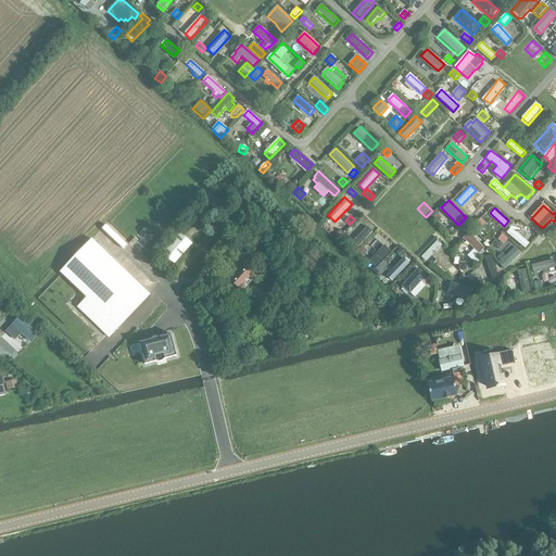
[(481,227),(487,222),(481,217),(476,223),(481,227)]
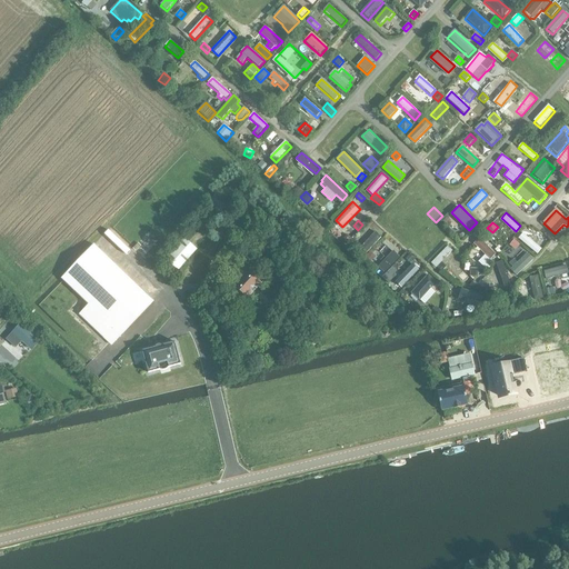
[(366,253),(382,237),(376,230),(360,248),(366,253)]
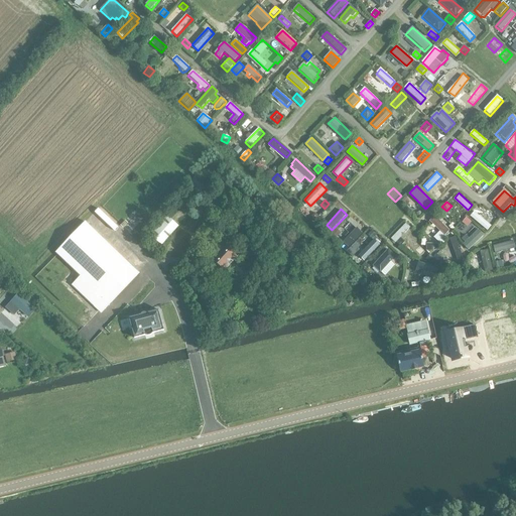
[(475,210),(470,215),(488,230),(492,224),(475,210)]
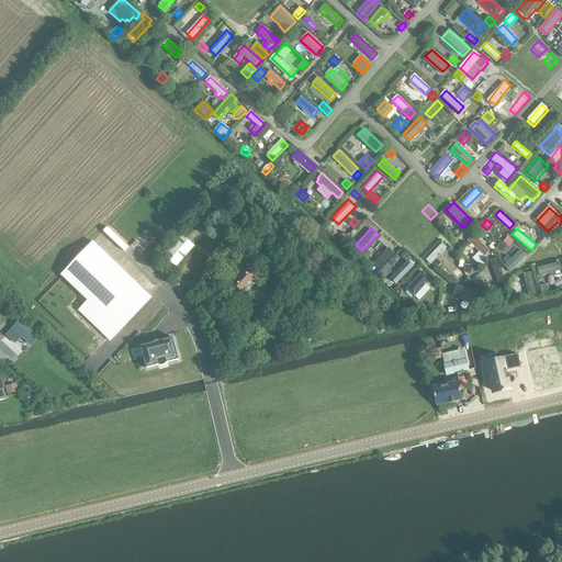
[(485,255),(490,249),(473,234),(468,239),(480,250),(473,257),(481,266),(486,261),(486,257),(485,255)]
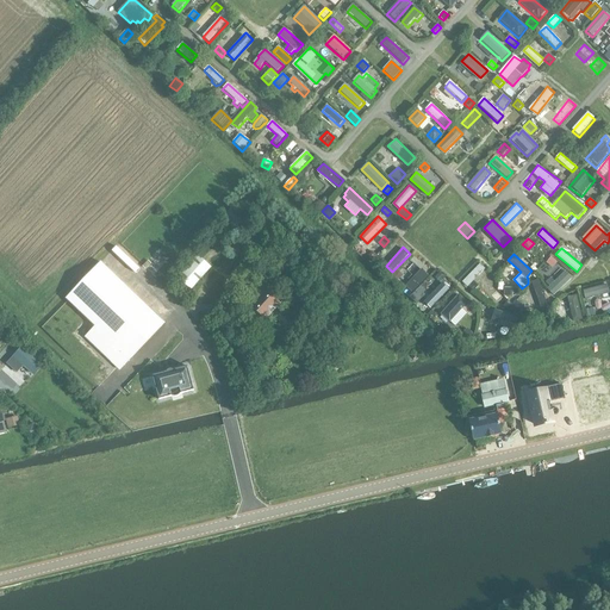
[(212,267),(198,255),(176,278),(191,291),(212,267)]
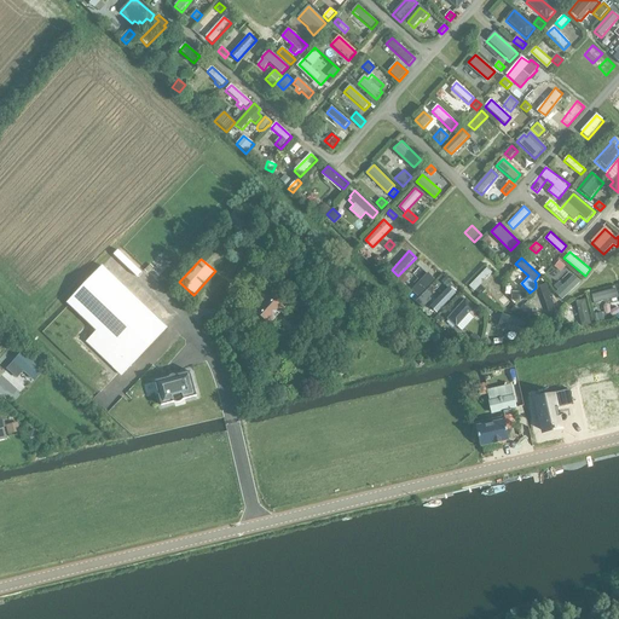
[(466,259),(458,267),(466,275),(474,267),(466,259)]
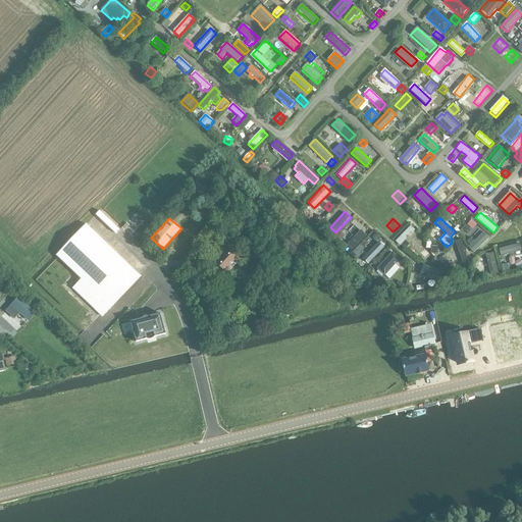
[(472,218),(467,223),(473,228),(477,223),(472,218)]
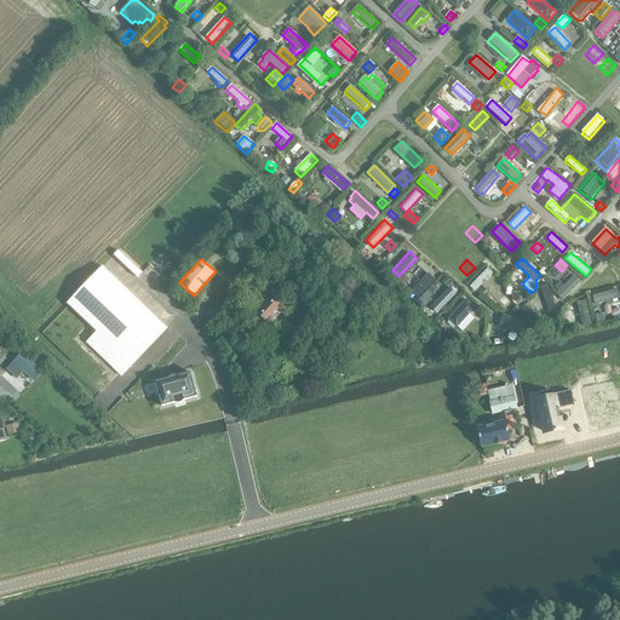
[(121,374),(167,327),(104,265),(68,302),(97,329),(86,340),(121,374)]
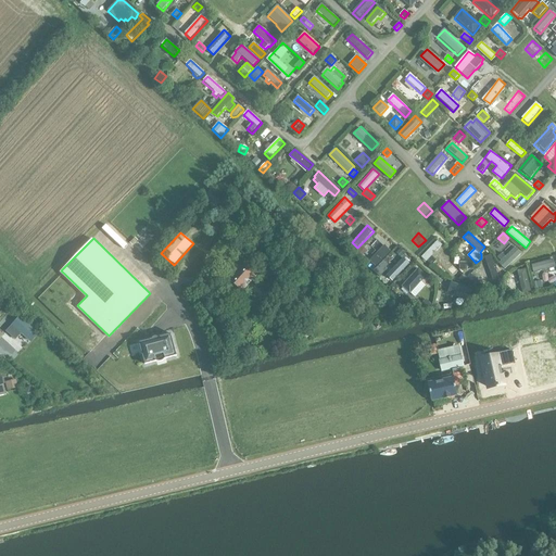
[(432,255),(443,244),(438,239),(421,256),(427,261),(427,260),(431,265),(437,260),(432,255)]
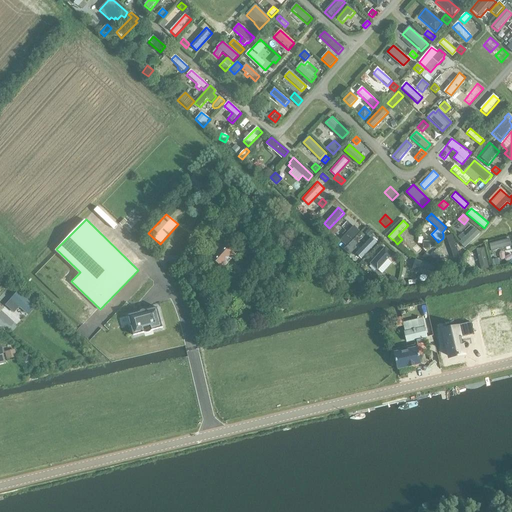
[(472,223),(458,237),(467,246),(481,232),(472,223)]
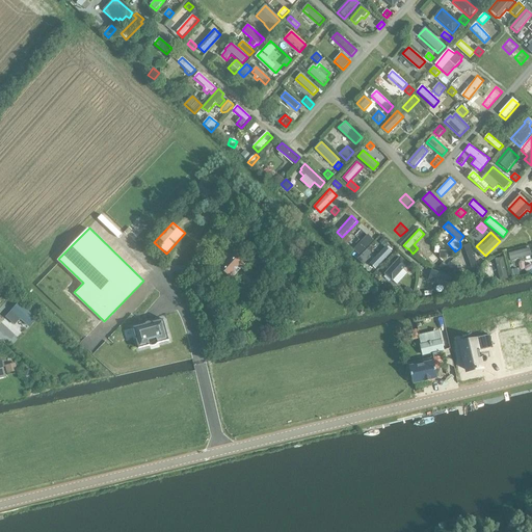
[(360,254),(374,239),(368,233),(353,248),(360,254)]
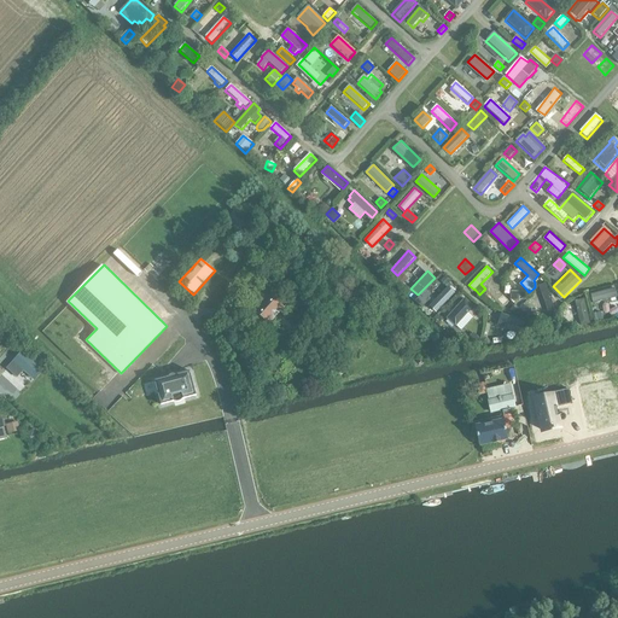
[(447,285),(452,280),(445,275),(441,280),(447,285)]
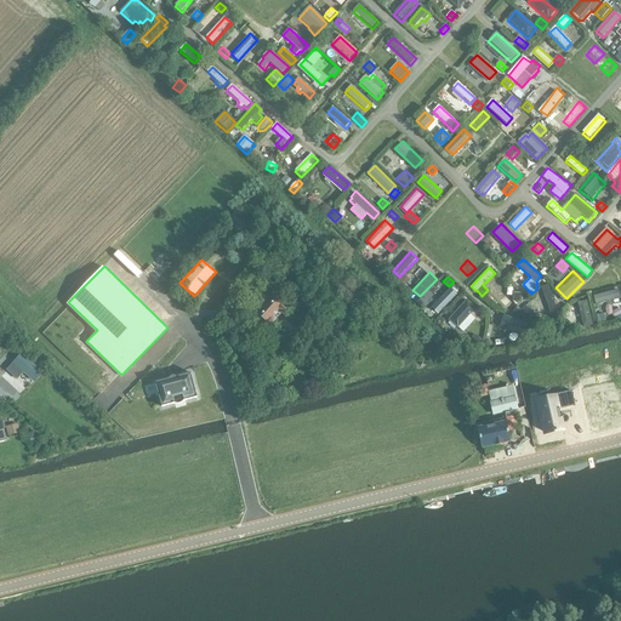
[(548,284),(541,286),(551,314),(558,312),(548,284)]
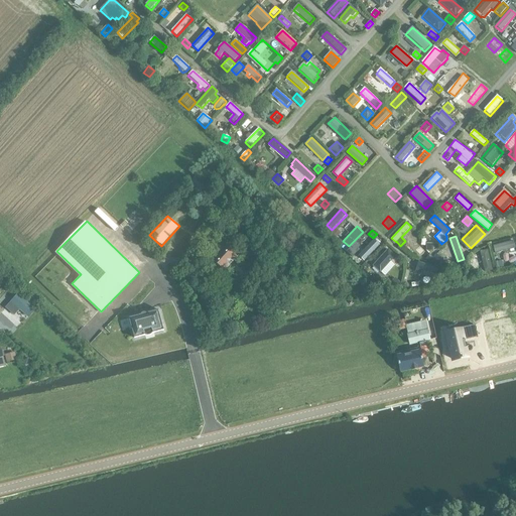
[(364,260),(380,244),(374,238),(359,255),(364,260)]
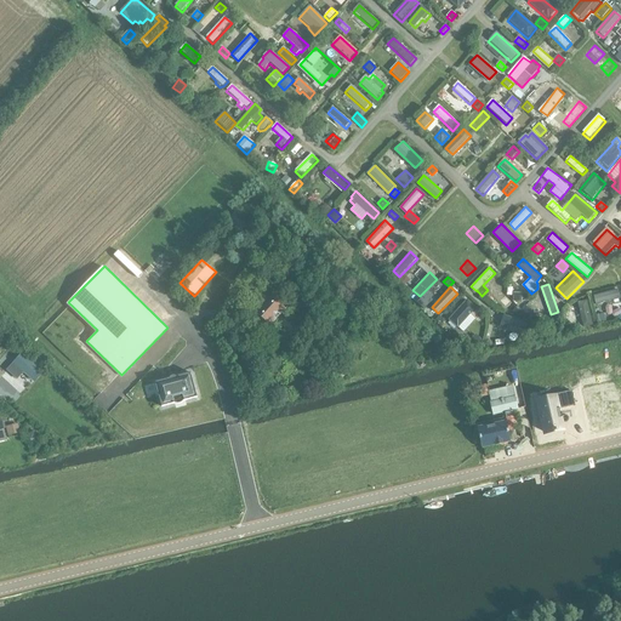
[(596,305),(620,298),(619,289),(593,295),(596,305)]
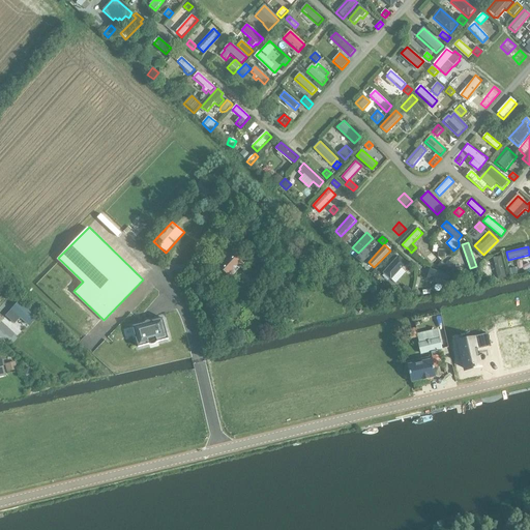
[(371,252),(365,247),(355,258),(361,264),(367,257),(366,256),(371,252)]
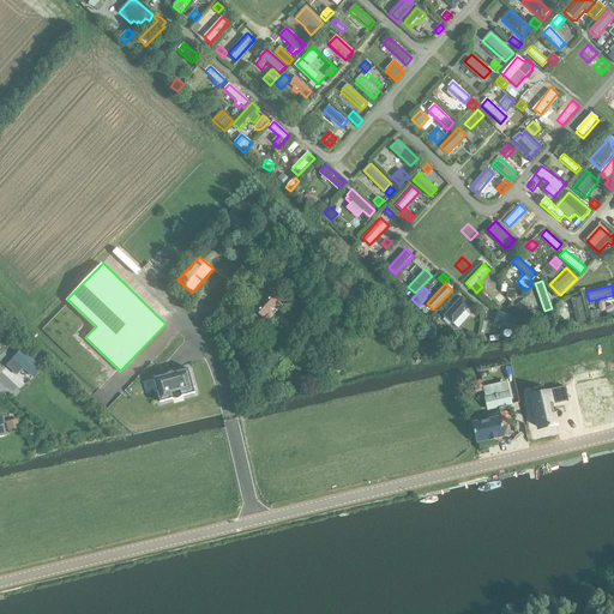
[(268,324),(283,307),(268,292),(251,307),(268,324)]
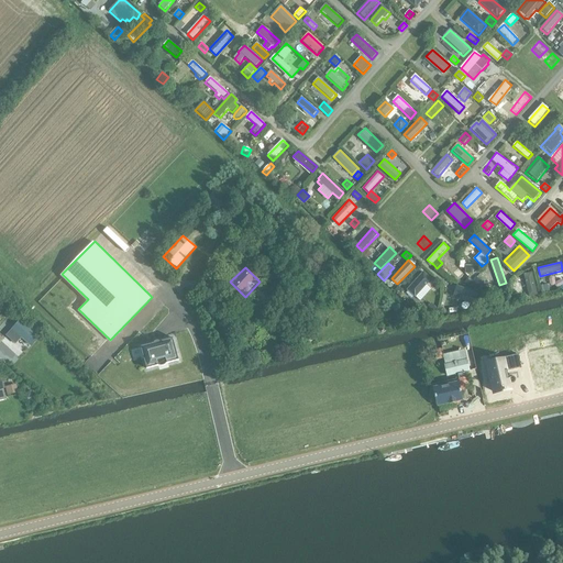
[(416,297),(432,278),(423,271),(407,288),(416,297)]
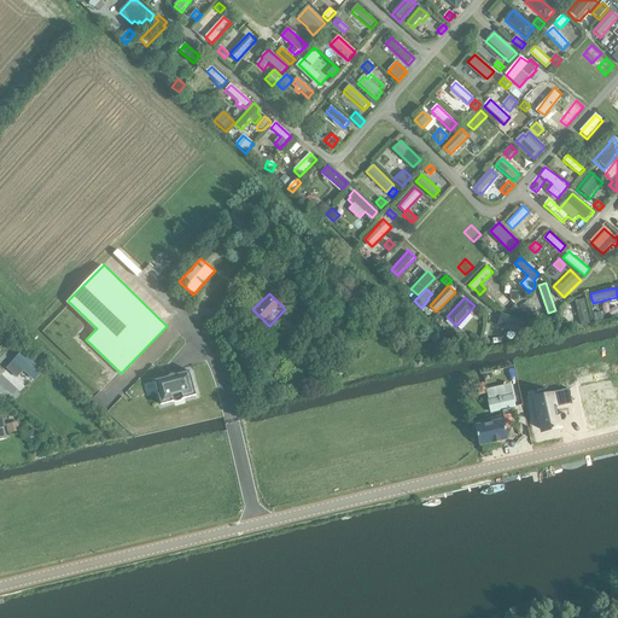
[(590,322),(584,297),(575,299),(581,325),(590,322)]
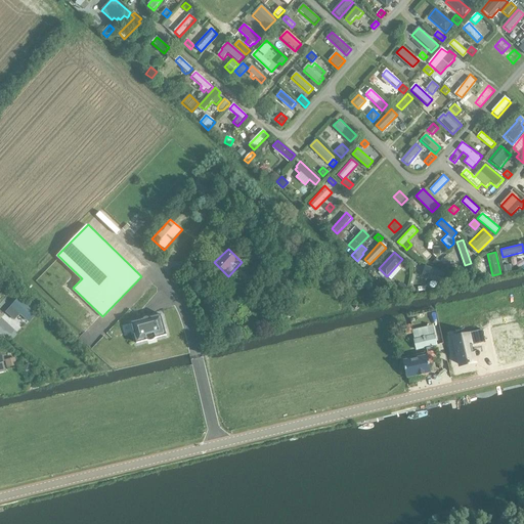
[(437,257),(432,262),(437,266),(441,262),(437,257)]
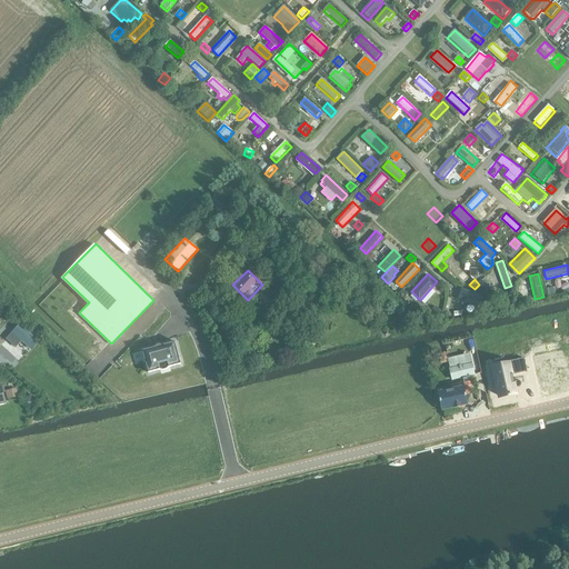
[(485,295),(462,287),(458,299),(480,306),(485,295)]
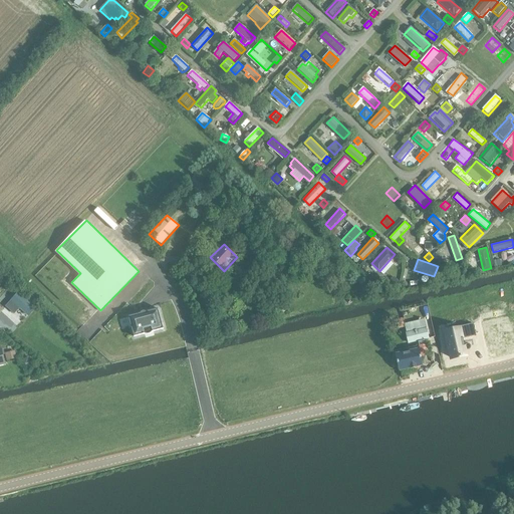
[(419,284),(418,276),(410,277),(411,285),(419,284)]
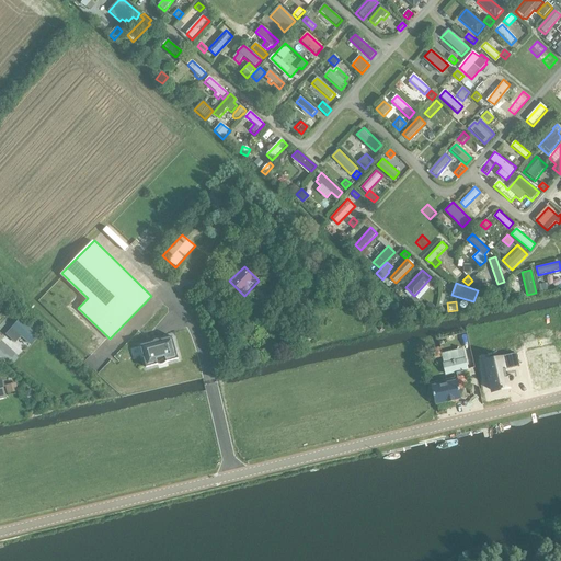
[(22,335),(32,344),(41,335),(21,317),(7,332),(16,341),(22,335)]
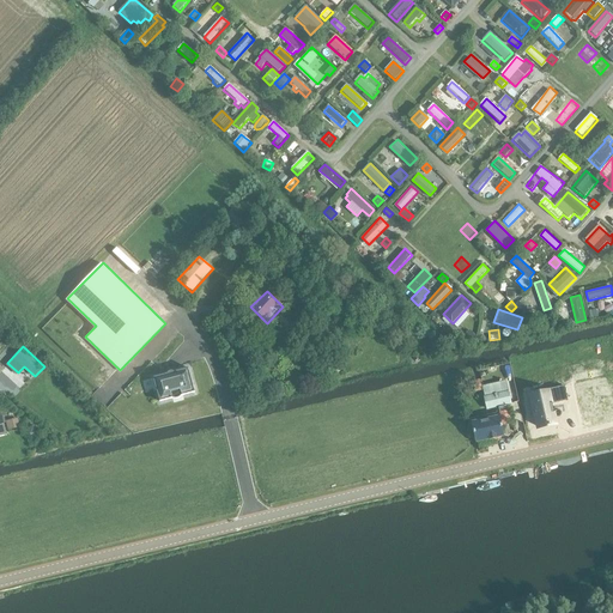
[(182,395),(195,393),(189,368),(175,371),(174,371),(173,371),(170,371),(169,371),(169,372),(168,374),(153,377),(159,401),(173,399),(174,399),(176,400),(178,399),(181,398),(182,395)]
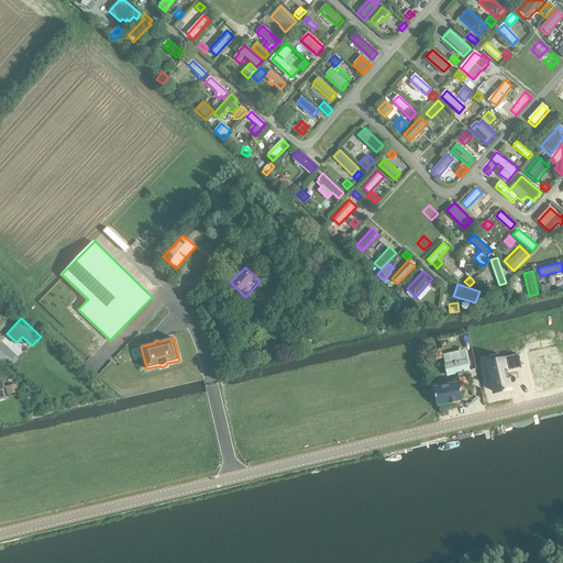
[(470,370),(467,360),(465,350),(450,353),(443,354),(448,376),(455,375),(454,373),(460,372),(470,370)]
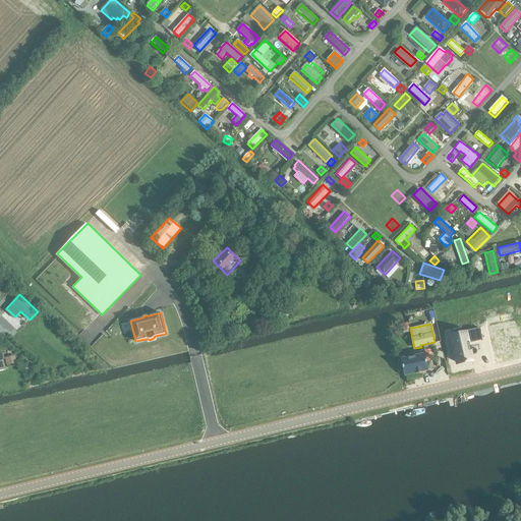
[(466,334),(460,335),(460,334),(457,335),(458,336),(452,337),(457,363),(463,361),(463,362),(466,361),(472,359),(470,351),(471,351),(469,343),(481,340),(481,341),(482,340),(479,328),(465,331),(466,334)]
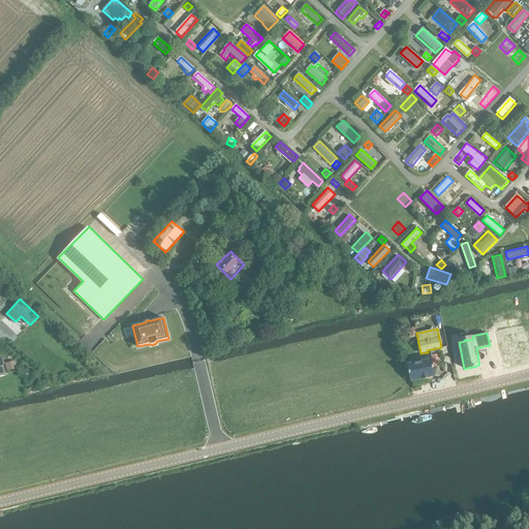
[(428,377),(435,376),(431,361),(407,366),(410,381),(423,378),(423,380),(428,379),(428,377)]
